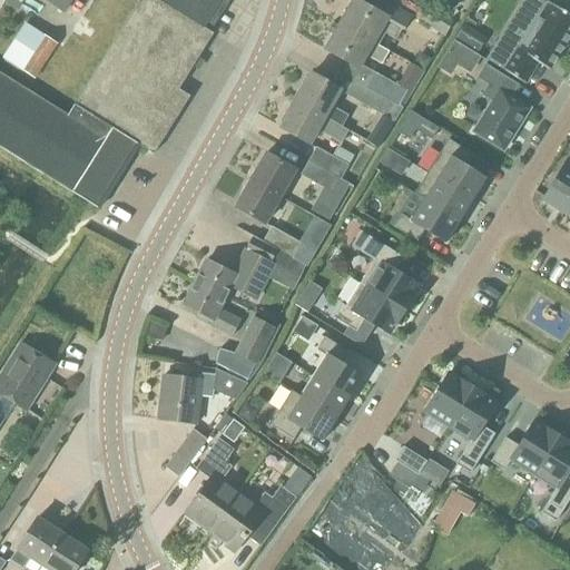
[(139,0),(68,115),(0,70),(0,145),(98,208),(138,145),(154,155),(190,97),(178,89),(214,33),(204,28),(222,0),(139,0)]
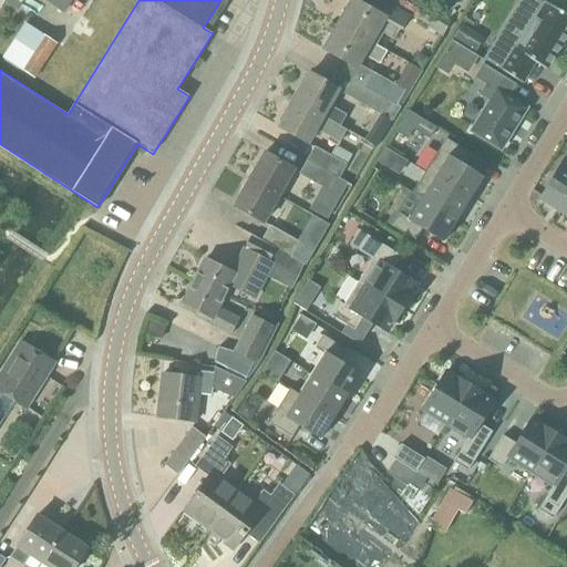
[(3,0),(2,2),(16,11),(22,0),(41,0),(61,12),(69,0),(3,0)]
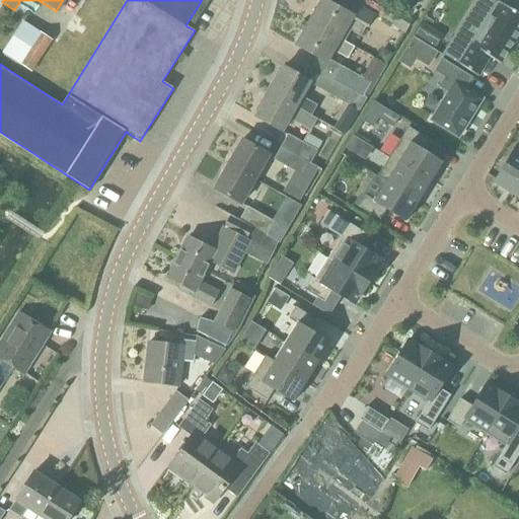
[(366,26),(368,27),(375,15),(353,3),(347,13),(322,0),(320,0),(308,22),(340,40),(344,42),(350,31),(360,38),(366,26)]
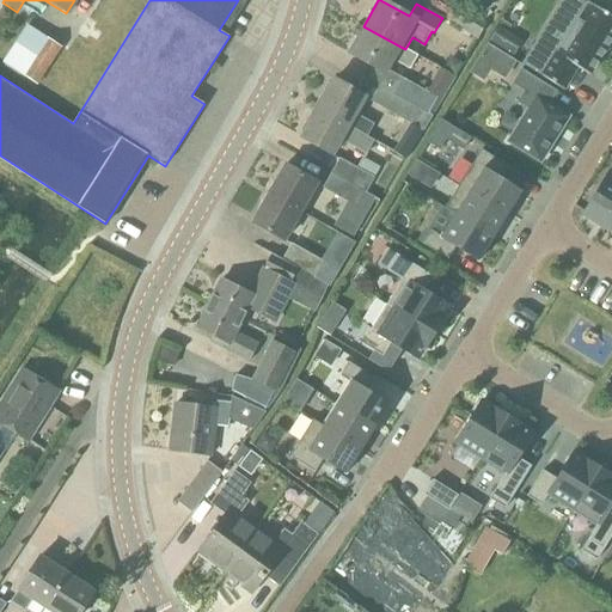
[(452,24),(477,38),(485,23),(477,18),(487,0),(470,0),(465,11),(460,8),(452,24)]
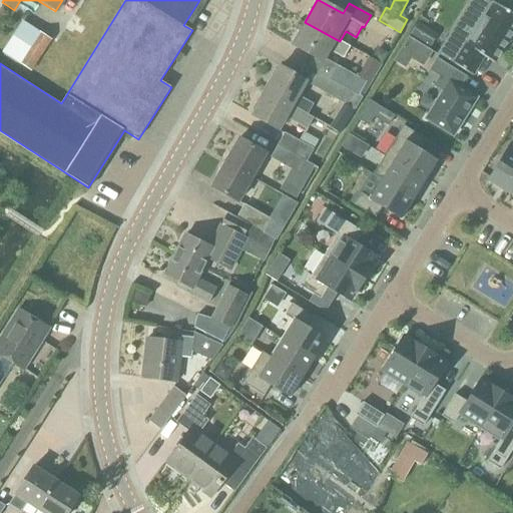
[(447,39),(438,54),(453,63),(453,64),(472,75),(483,56),(493,63),(512,31),(512,15),(493,3),(492,5),(484,0),(480,0),(472,14),(475,16),(466,32),(472,36),(464,50),(447,39)]
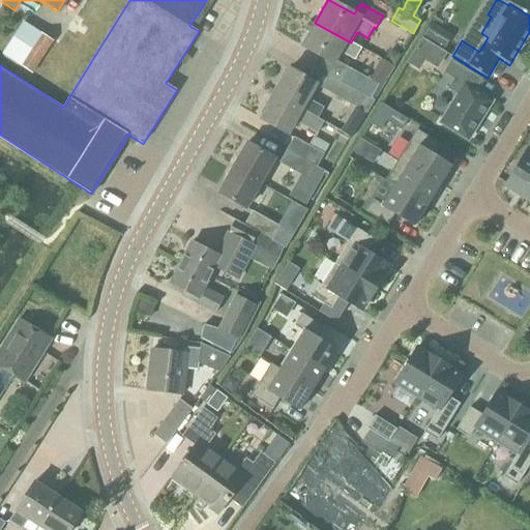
[(351,42),(347,40),(315,23),(301,47),(334,64),(341,52),(354,60),(360,49),(351,42)]
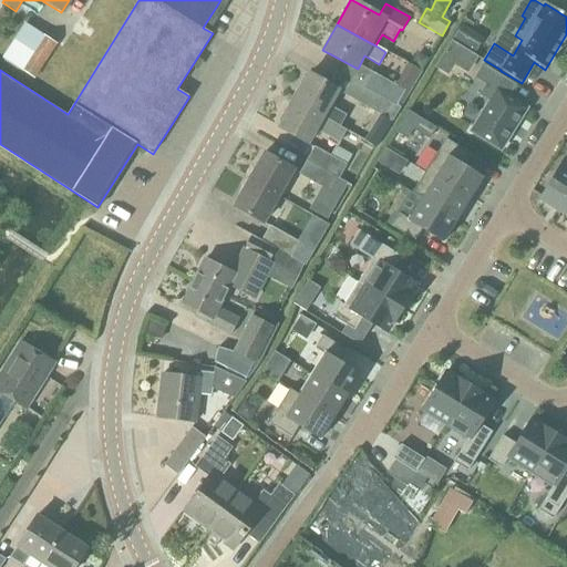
[(32,78),(54,44),(26,26),(3,59),(32,78)]
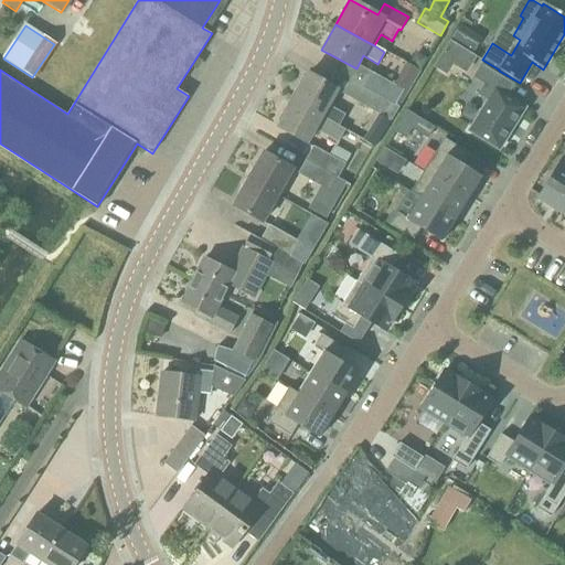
[(472,36),(458,28),(452,38),(466,45),(472,36)]
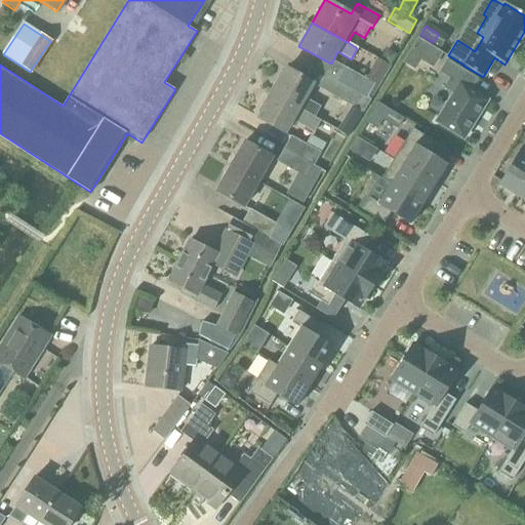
[(453,93),(436,122),(463,139),(487,101),(460,83),(468,73),(446,59),(439,72),(449,78),(443,87),(453,93)]
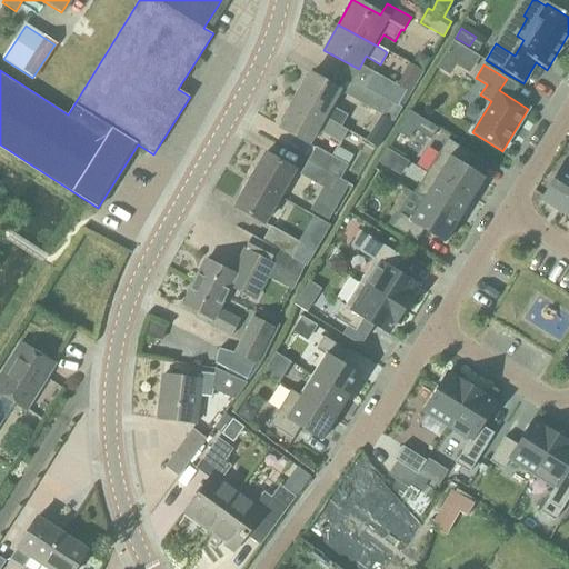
[(295,101),(340,127),(346,117),(330,107),(339,90),(310,75),(295,101)]
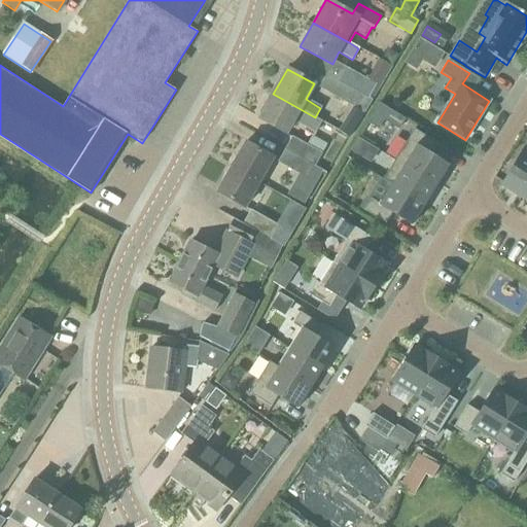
[(339,82),(367,99),(375,85),(346,69),(339,82)]
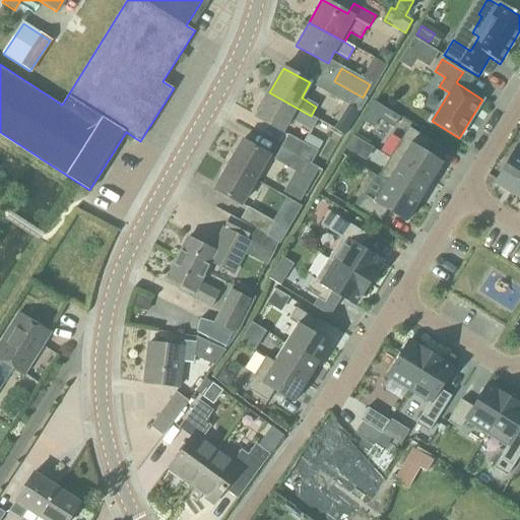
[(363,98),(334,81),(323,75),(317,86),(356,108),(363,98)]
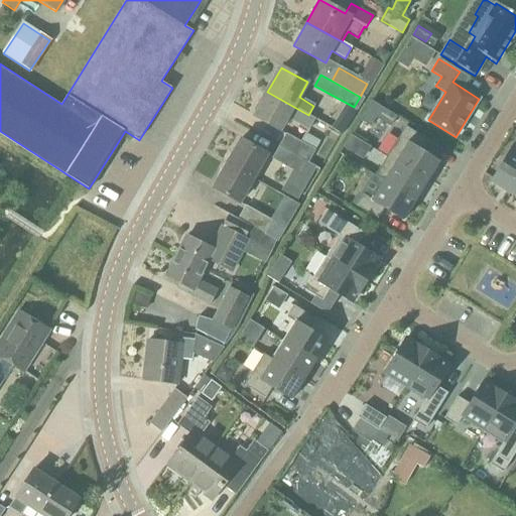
[(313,118),(308,115),(267,92),(253,116),(280,131),(288,117),(307,128),(313,118)]
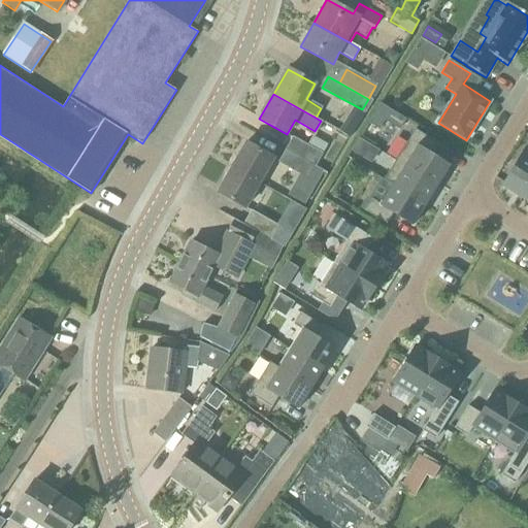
[(391,110),(381,103),(368,123),(378,130),(391,110)]
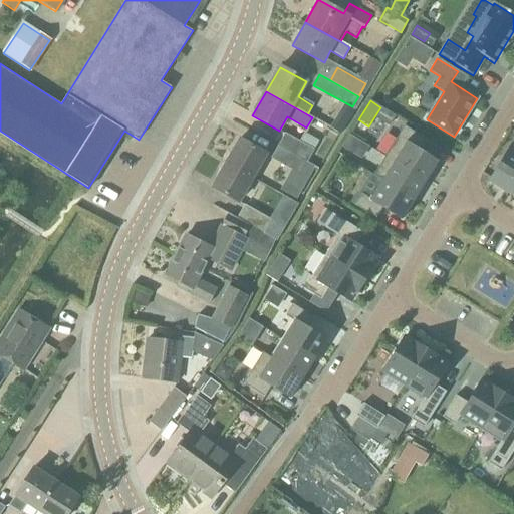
[(435,146),(404,125),(384,156),(426,182),(438,163),(428,157),(435,146)]
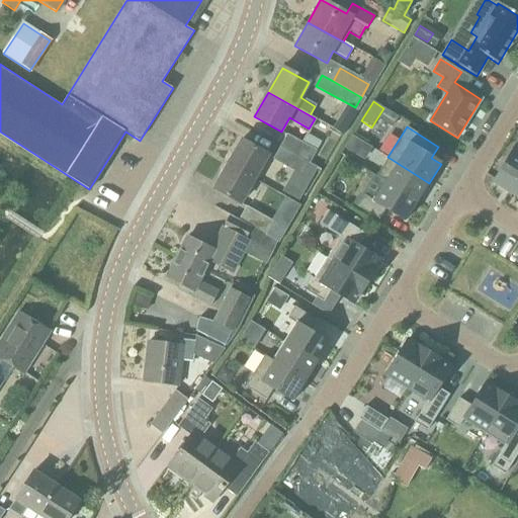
[(280,147),(309,164),(316,152),(287,135),(280,147)]
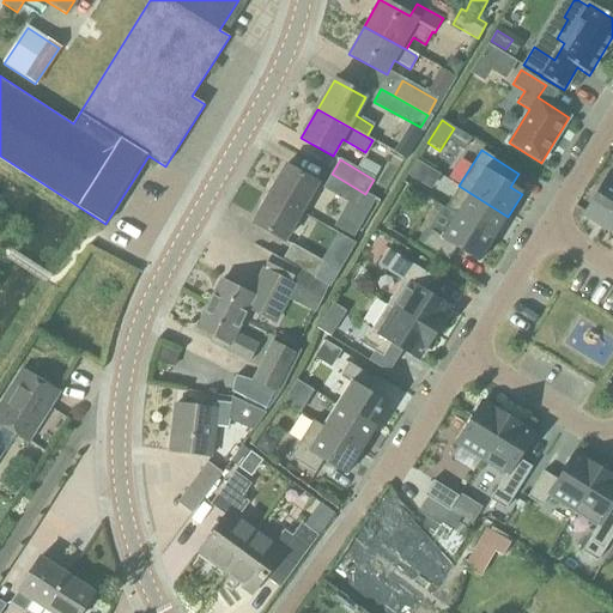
[(426,168),(416,162),(408,174),(419,181),(426,168)]
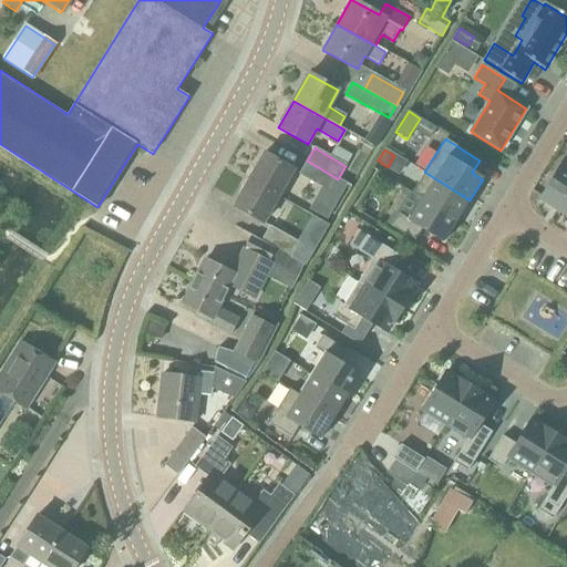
[(248,179),(277,196),(292,168),(264,152),(248,179)]
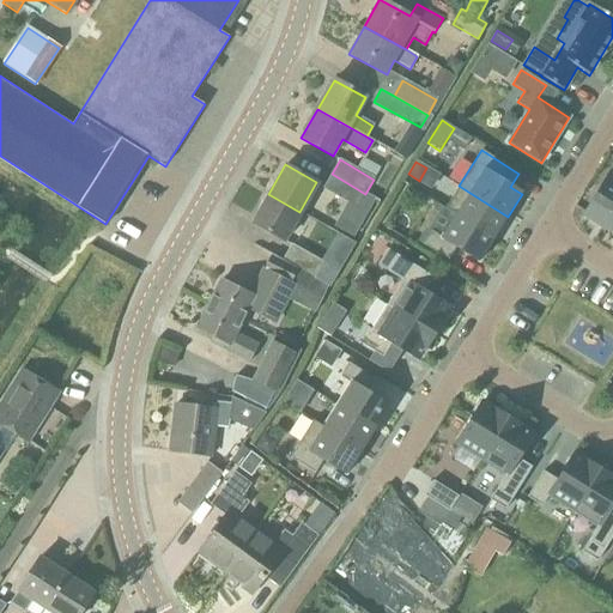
[(612,174),(610,173),(583,214),(607,230),(612,219),(612,174)]
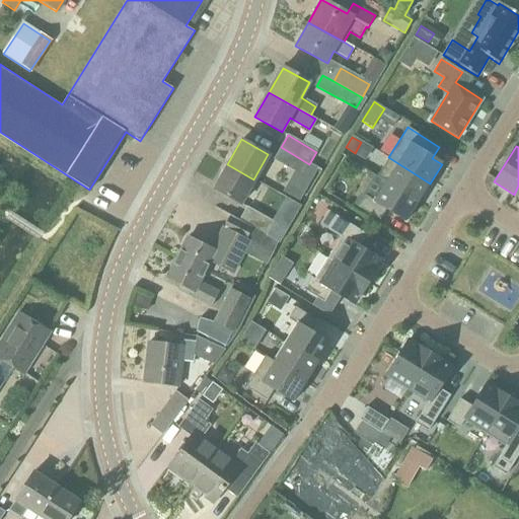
[(317,169),(309,164),(281,147),(274,158),(311,180),(317,169)]
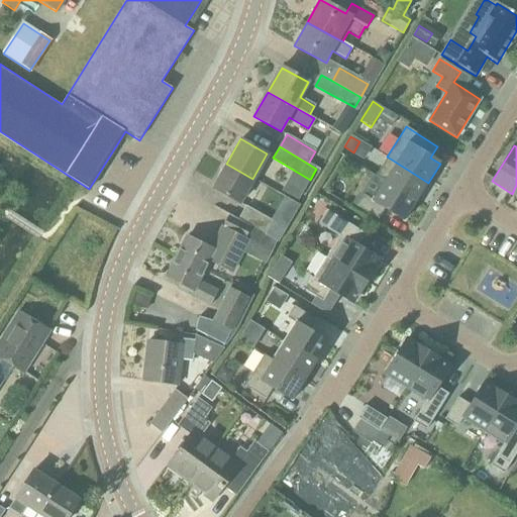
[(428,183),(387,157),(375,176),(383,182),(415,202),(428,183)]
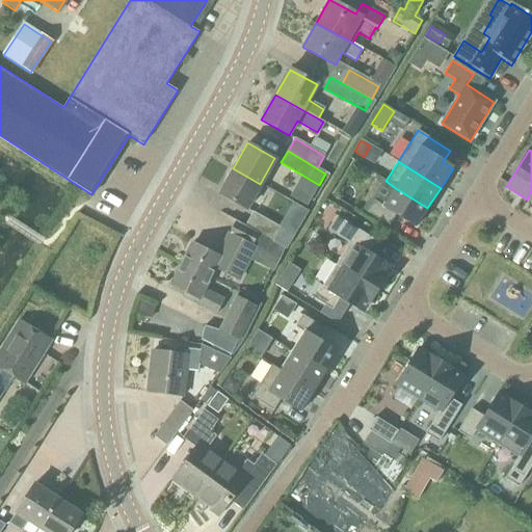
[(245,209),(260,184),(233,168),(218,193),(245,209)]
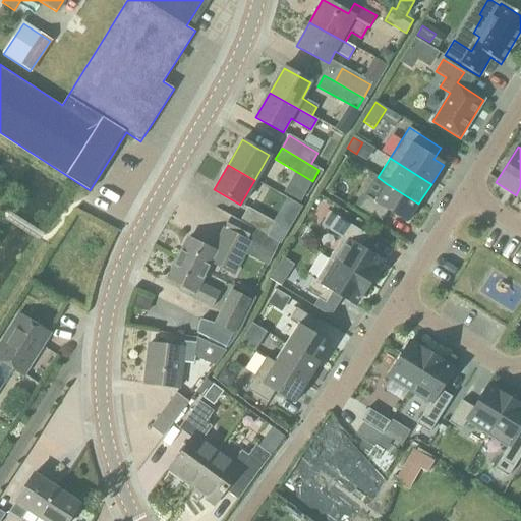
[(374,201),(366,196),(359,208),(381,221),(388,210),(407,222),(418,204),(386,183),(374,201)]
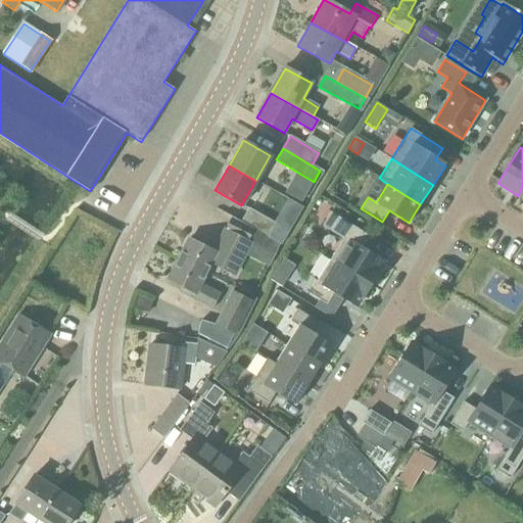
[(279,214),(310,228),(318,212),(303,206),(302,208),(285,200),(279,214)]
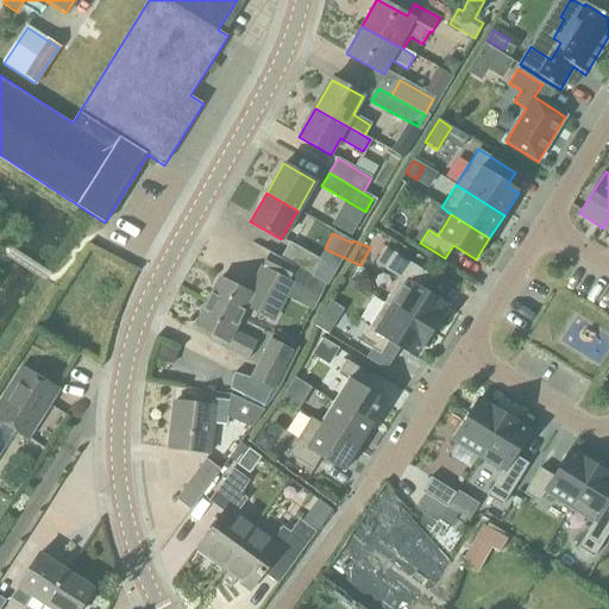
[(281,258),(297,269),(325,284),(334,269),(289,243),(281,258)]
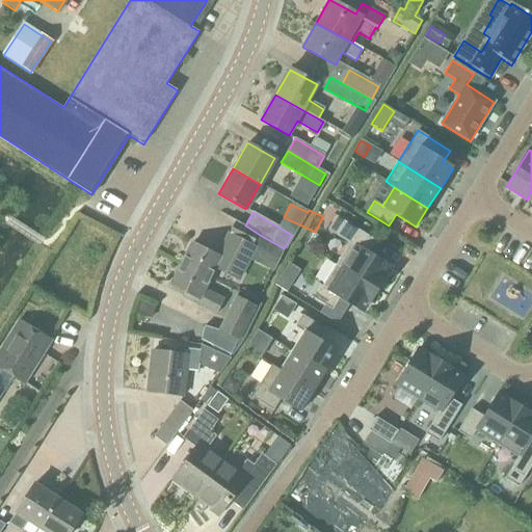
[(375,240),(337,216),(327,231),(351,245),(339,266),(376,290),(391,268),(368,254),(375,240)]
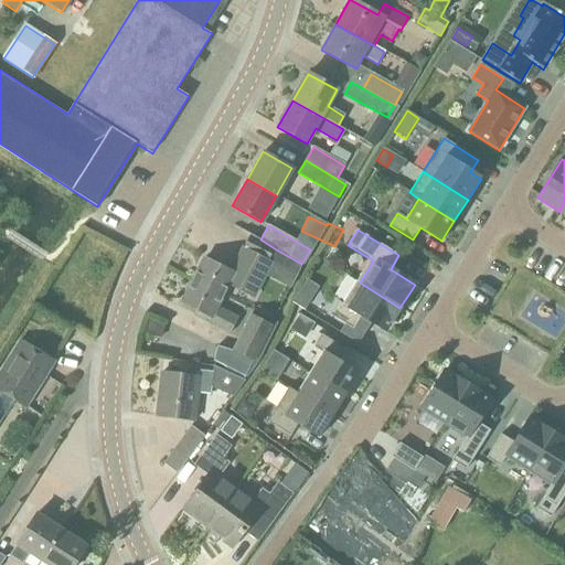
[(296,275),(301,264),(276,249),(260,240),(249,234),(234,265),(235,266),(232,273),(203,258),(192,280),(222,295),(227,284),(253,297),(264,275),(289,288),(296,275)]
